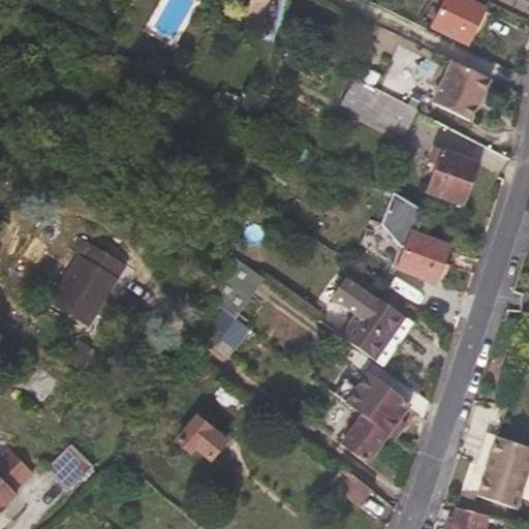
[(467,48),(484,12),(457,0),(445,0),(431,29),(467,48)]
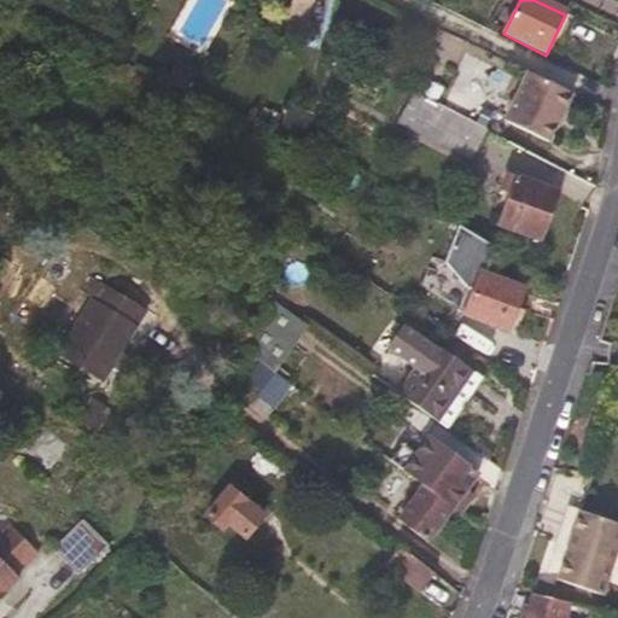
[(477,138),(503,85),(456,62),(430,114),(477,138)]
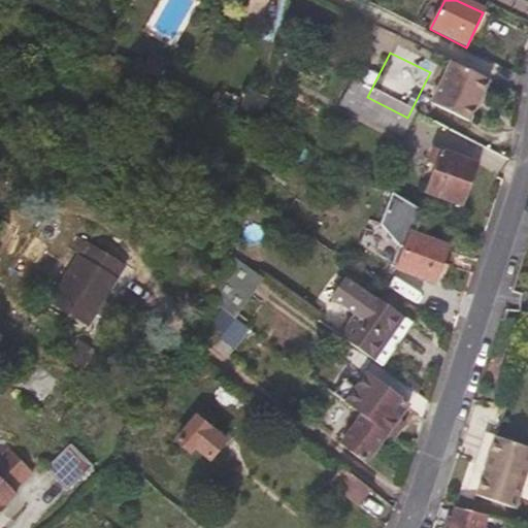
[(469,123),(487,83),(451,65),(431,105),(469,123)]
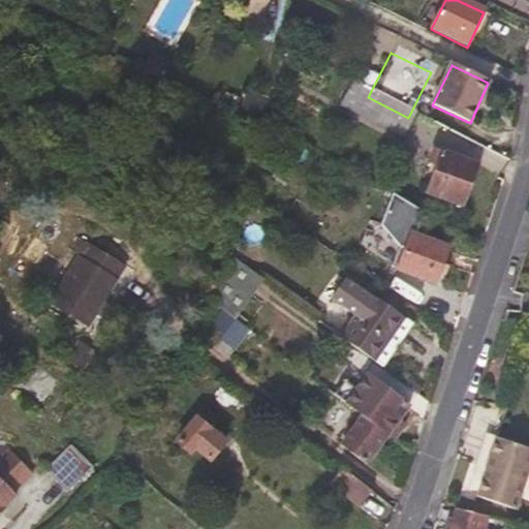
[(396,145),(409,118),(408,118),(368,97),(347,87),(335,112),(396,145)]
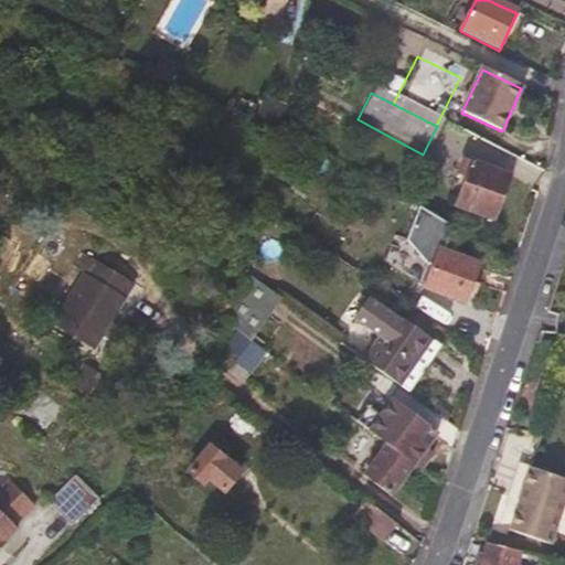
[(496,224),(512,177),(464,160),(457,179),(464,181),(452,208),(496,224)]
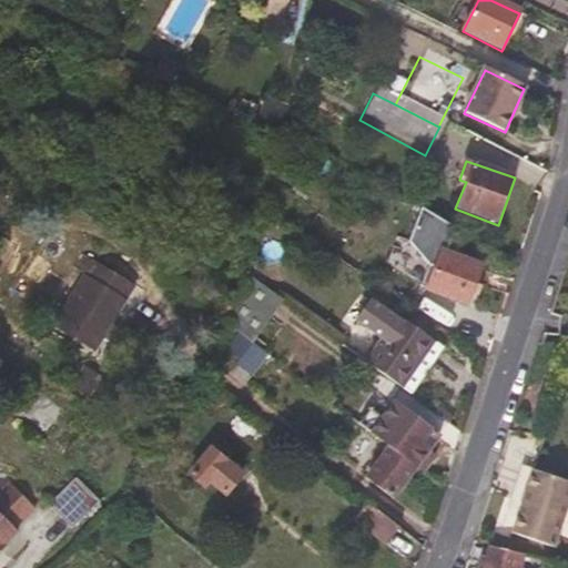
[(476,284),(482,267),(442,252),(426,290),(466,306),(472,294),(477,296),(482,286),(476,284)]
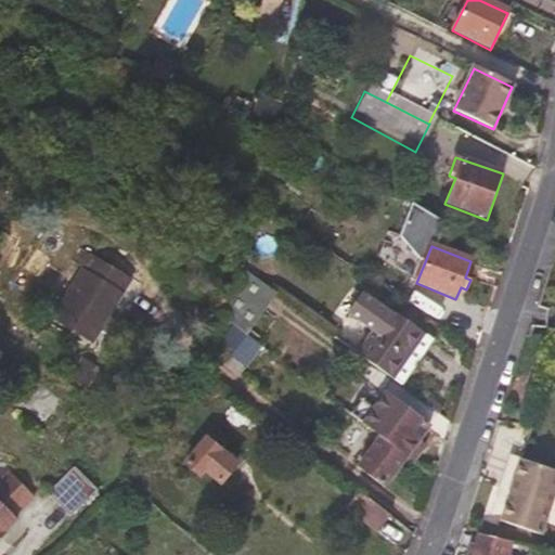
[(90,345),(129,279),(89,255),(49,319),(90,345)]
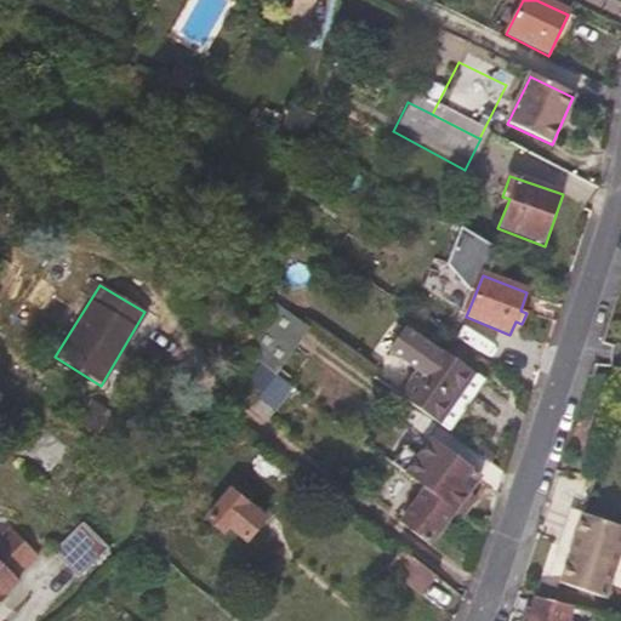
[(271,374),(288,346),(256,326),(245,357),(271,374)]
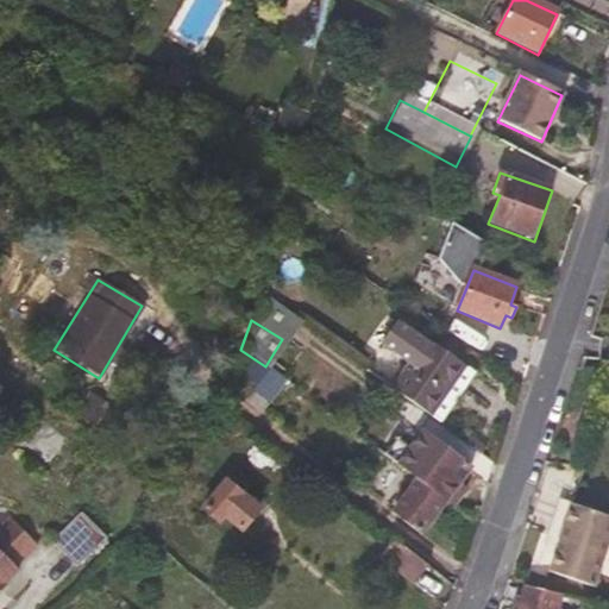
[(440,425),(476,376),(427,340),(419,352),(390,331),(372,353),(402,376),(393,389),(440,425)]
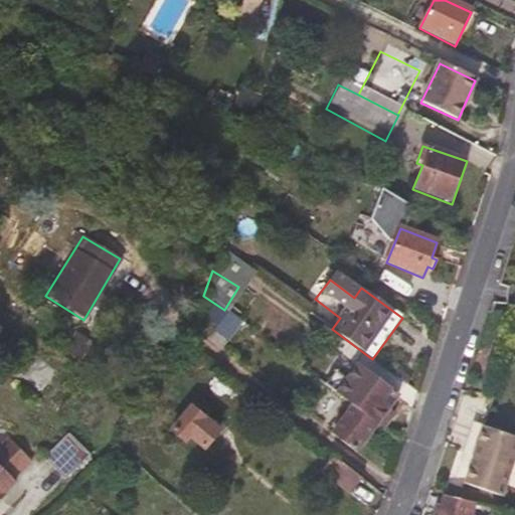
[(33,399),(51,380),(32,362),(14,381),(33,399)]
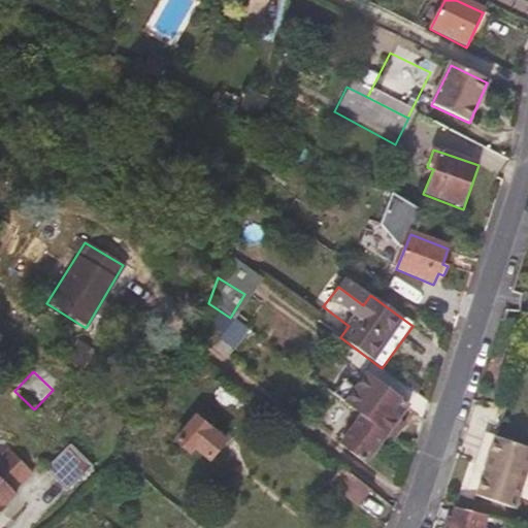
[(388,434),(410,404),(371,375),(351,405),(363,415),(388,434)]
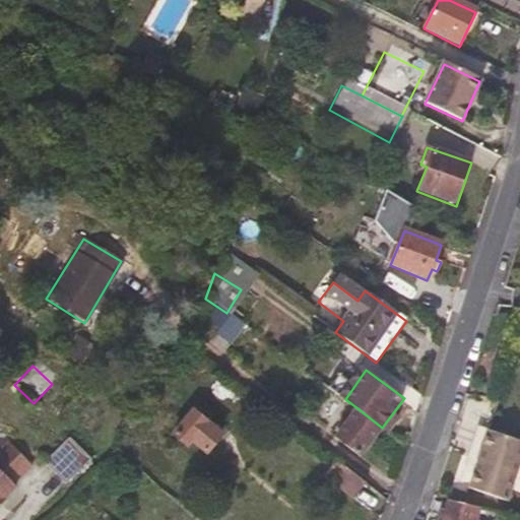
[(219,434),(190,408),(171,432),(186,446),(191,440),(204,452),(219,434)]
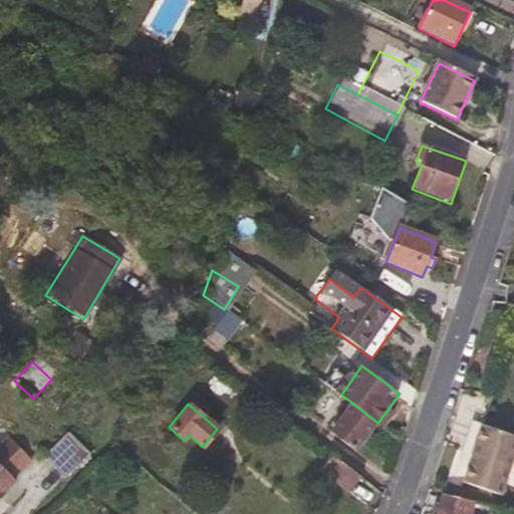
[(356,452),(377,423),(353,404),(333,430),(330,431),(326,437),(341,449),(345,444),(356,452)]
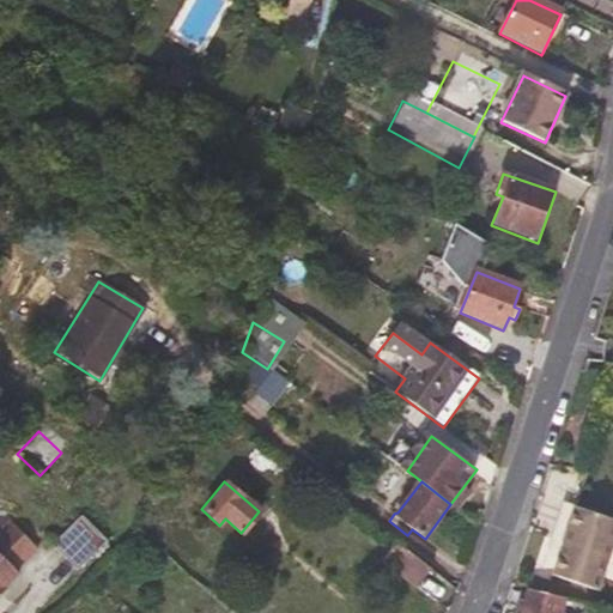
[(599,593),(612,548),(612,522),(564,505),(546,560),(557,565),(552,578),(599,593)]
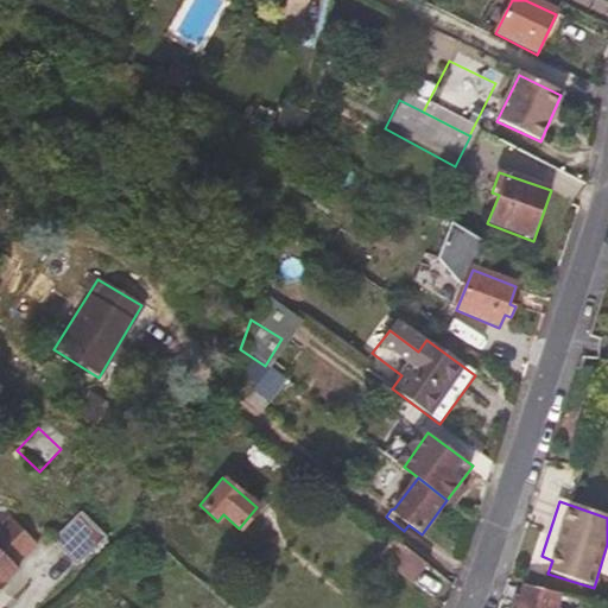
[(105,536),(78,511),(68,523),(50,543),(77,568),(93,546),(105,536)]
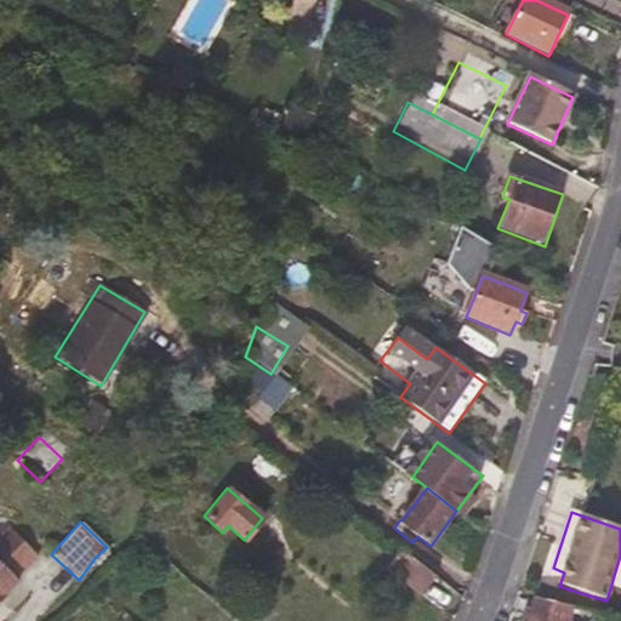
[(13,580),(24,567),(35,556),(5,527),(0,531),(0,602),(5,597),(3,594),(15,581),(13,580)]
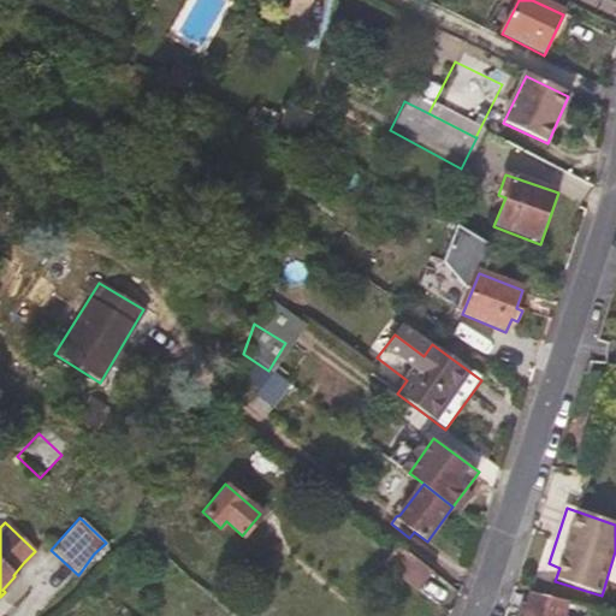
[(412,598),(426,580),(391,552),(377,570),(412,598)]
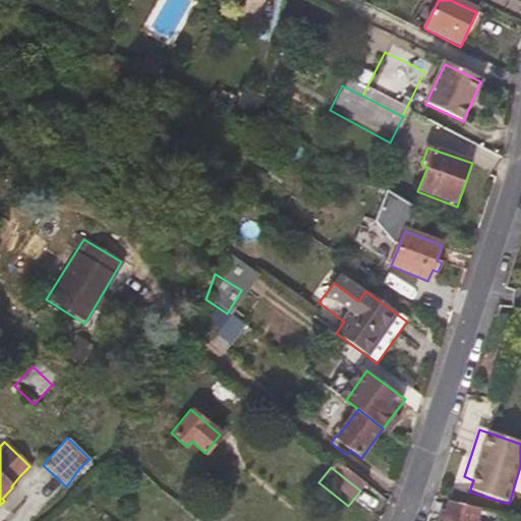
[(477,520),(481,509),(449,501),(448,505),(443,505),(440,518),(443,519),(443,520),(477,520)]
